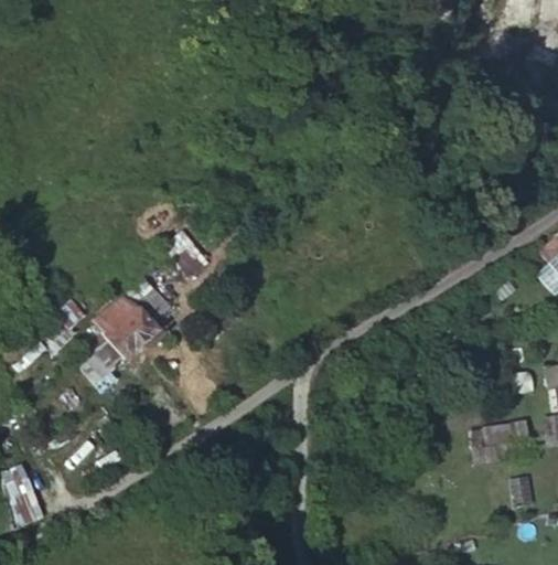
[(129,299),(154,328),(157,329),(163,323),(158,315),(169,306),(150,283),(129,299)]
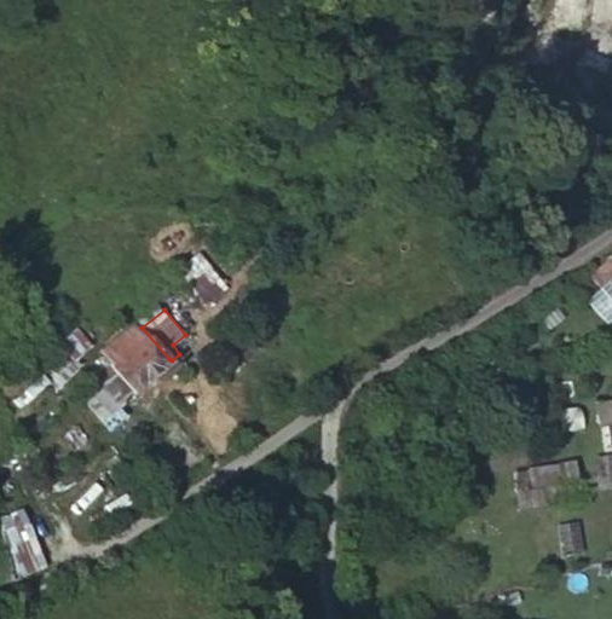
[(104,360),(132,392),(169,359),(142,328),(140,328),(104,360)]
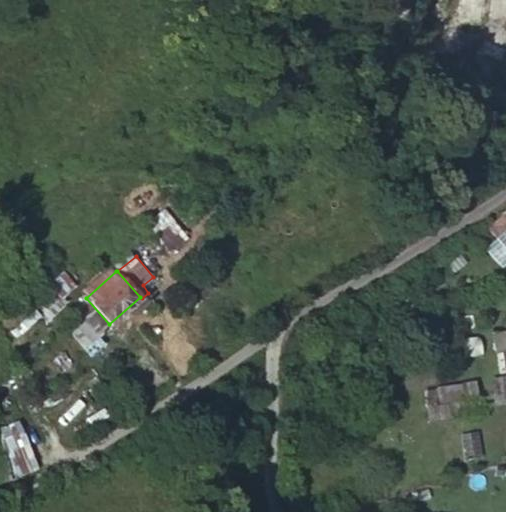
[(86,298),(76,306),(99,334),(110,325),(109,324),(86,298)]
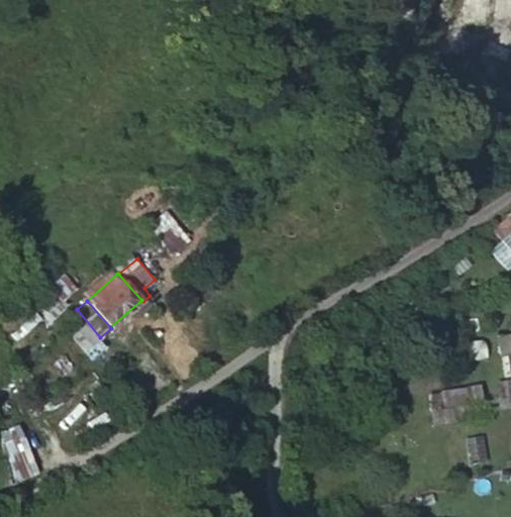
[(502,363),(510,360),(510,337),(499,340),(502,363)]
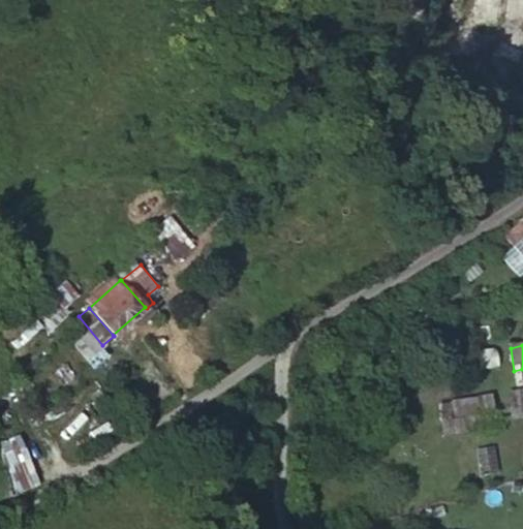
[(515,381),(518,406),(519,423),(522,423),(522,369),(514,371),(515,381)]
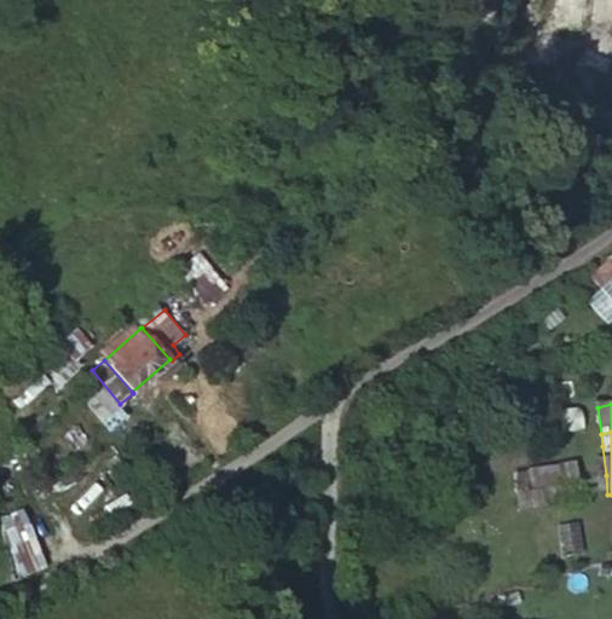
[(509,474),(515,499),(606,475),(602,446),(509,474)]
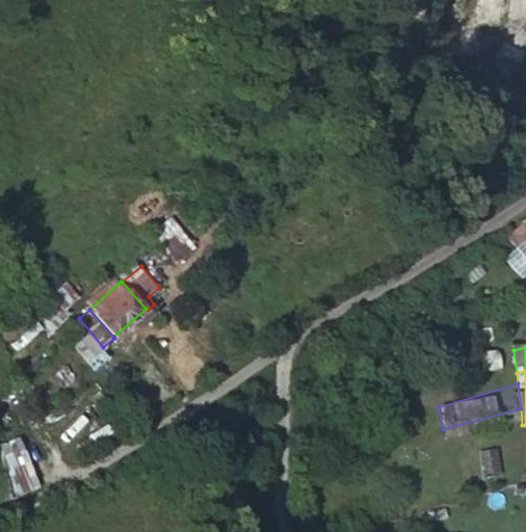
[(27,436),(5,444),(24,495),(45,486),(27,436)]
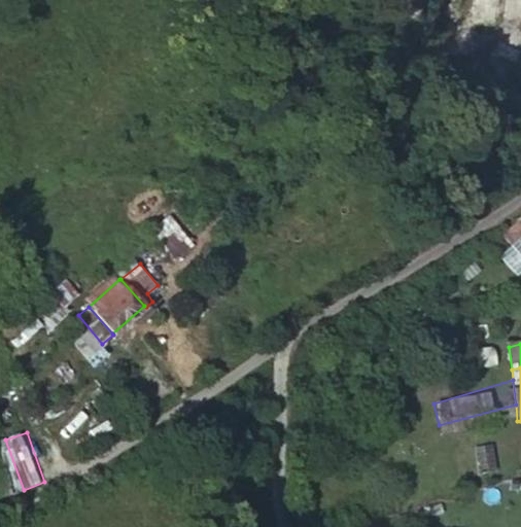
[(0,505),(20,498),(0,443),(0,505)]
